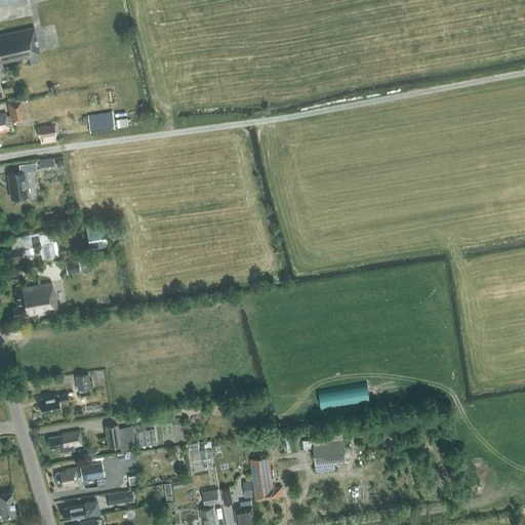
[(0,94),(2,94),(0,86),(0,63),(29,56),(37,55),(40,54),(34,28),(0,34),(0,94)]
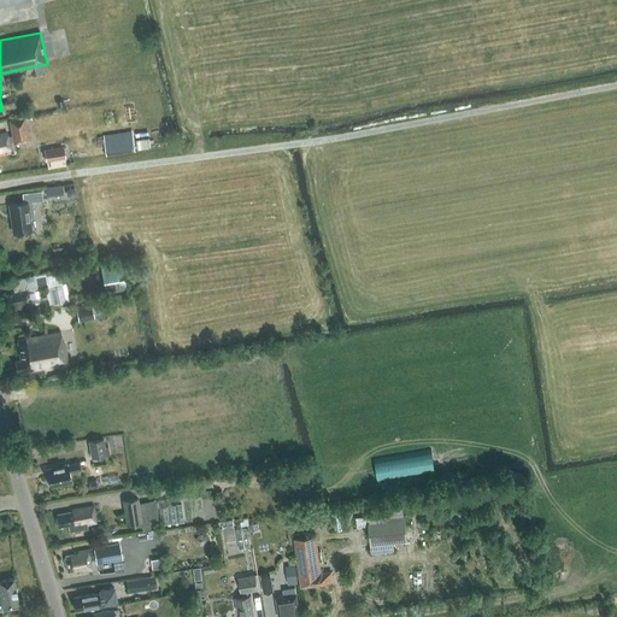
[(35,75),(45,72),(43,65),(34,66),(35,75)]
